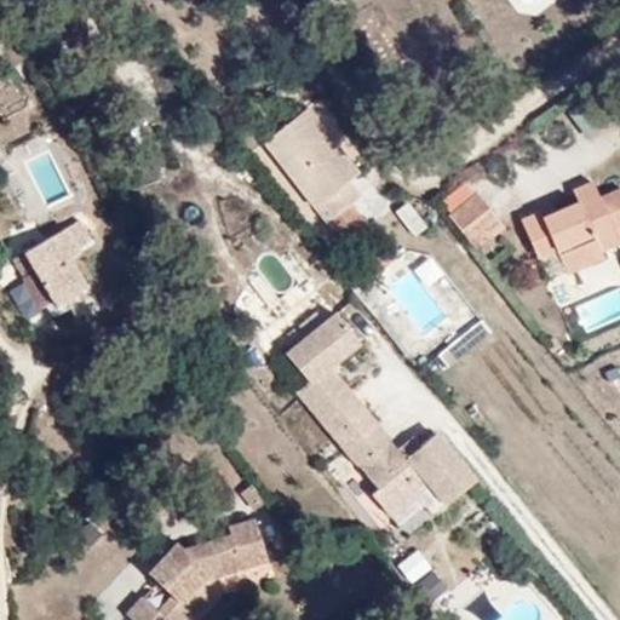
[(361,172),(310,108),(265,143),(349,250),(363,239),(359,231),(369,222),(354,202),(363,194),(351,181),(361,172)]
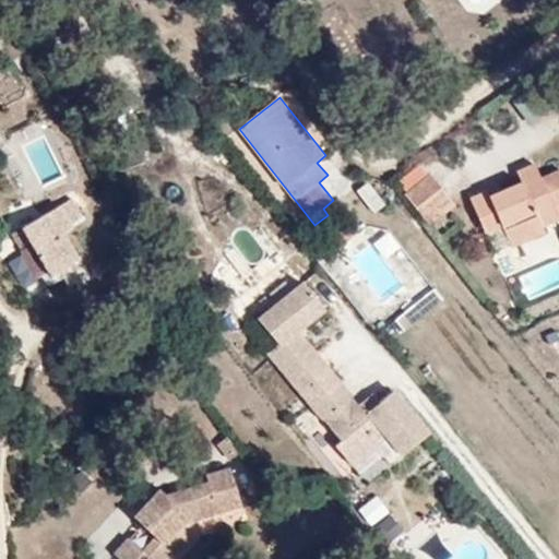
[(539,164),(522,170),(525,180),(504,188),(492,192),(491,187),(473,194),(486,228),(502,222),(508,238),(543,225),(558,218),(558,217),(556,210),(546,182),(539,164)]
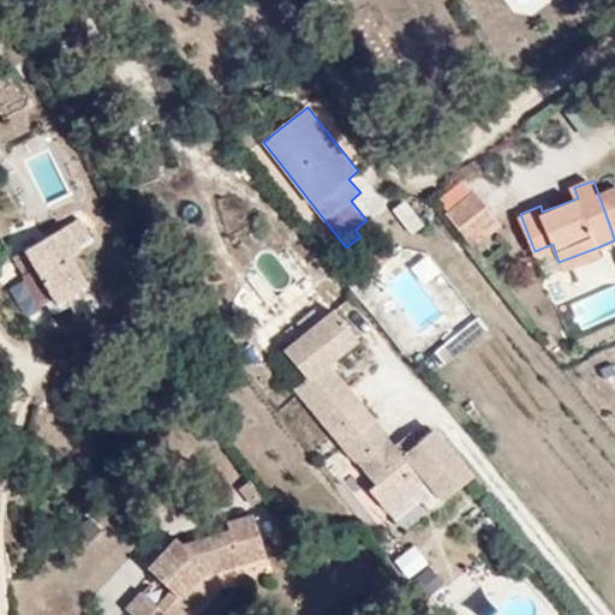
[(614,195),(601,201),(611,231),(614,230),(614,195)]
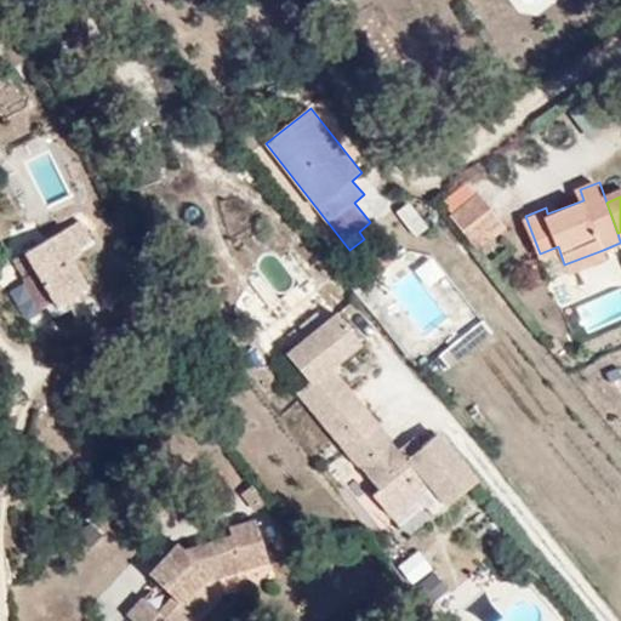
[(410,201),(396,212),(422,249),(438,238),(410,201)]
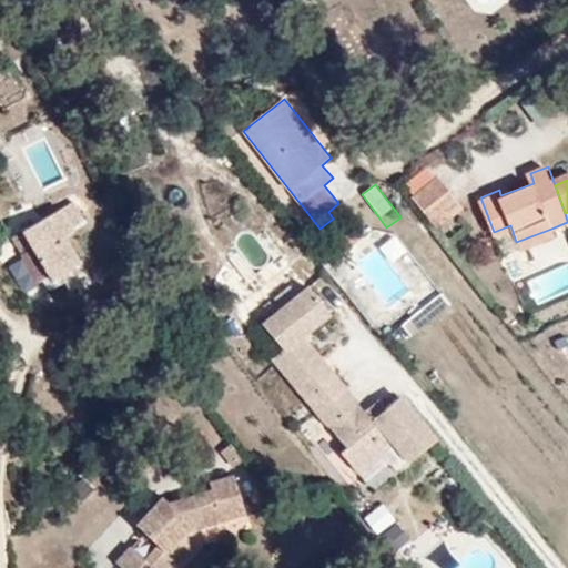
[(436,185),(413,205),(438,235),(462,216),(436,185)]
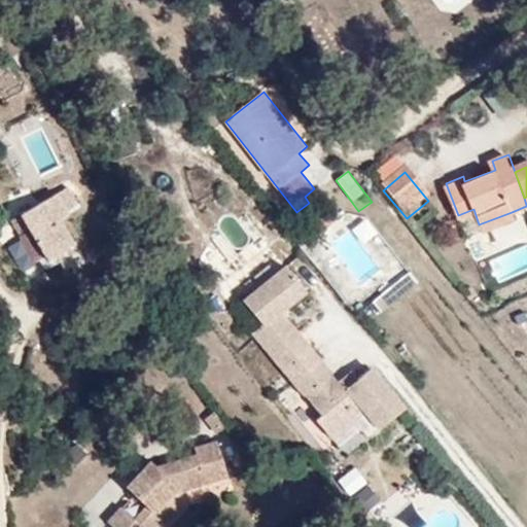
[(473,173),(463,176),(464,181),(476,177),(473,173)]
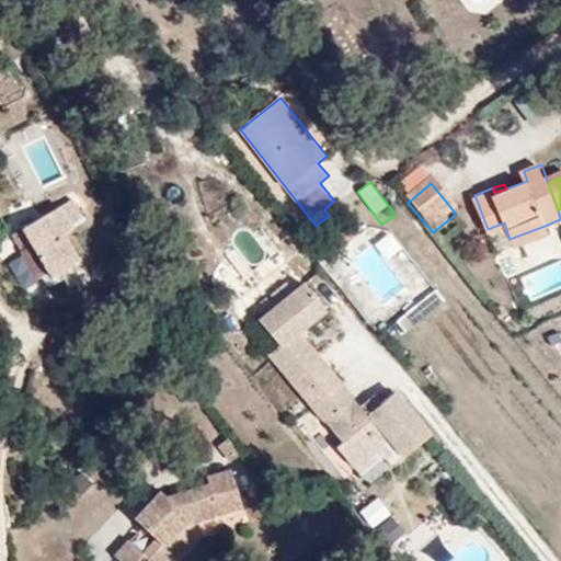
[(26,231),(55,277),(81,262),(64,232),(73,226),(64,209),(26,231)]
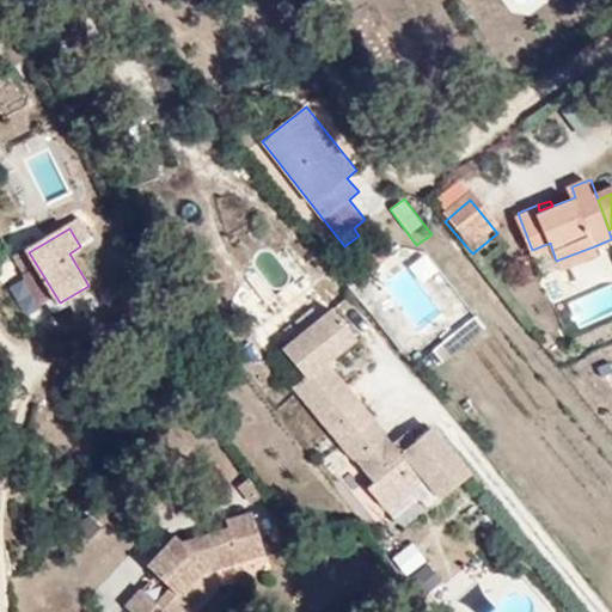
[(597,255),(594,246),(556,261),(558,268),(597,255)]
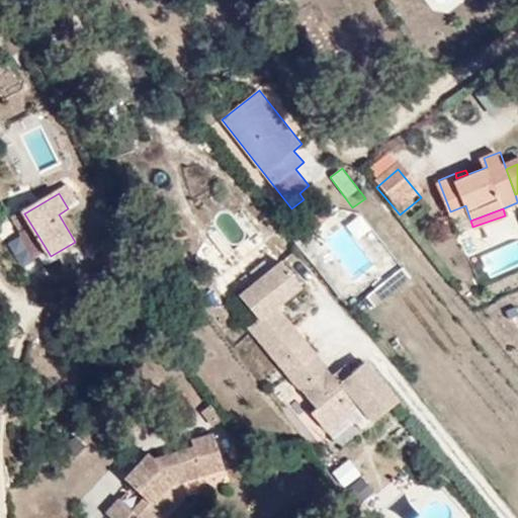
[(346,389),(372,418),(395,400),(362,357),(338,376),(274,303),(295,284),(275,258),(233,292),(253,319),(245,328),(322,427),(348,406),(339,394),(346,389)]
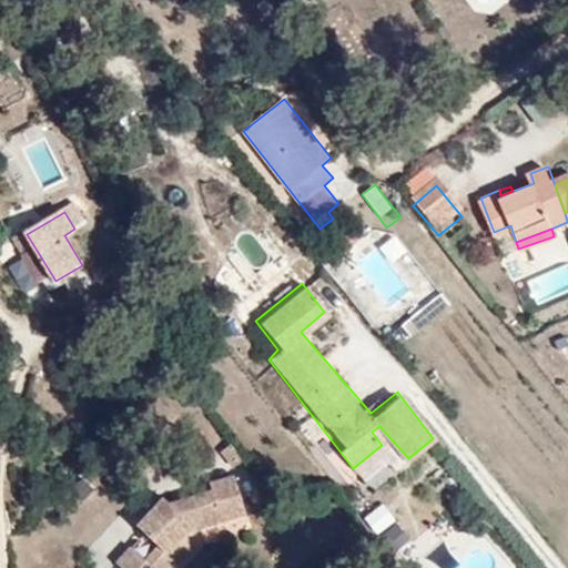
[(412,342),(450,305),(438,293),(399,328),(412,342)]
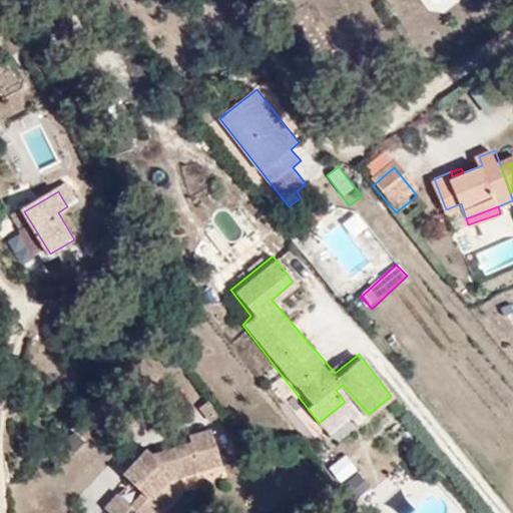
[(122,470),(144,487),(155,495),(178,463),(218,450),(208,421),(178,430),(179,439),(154,447),(144,440),(122,470)]
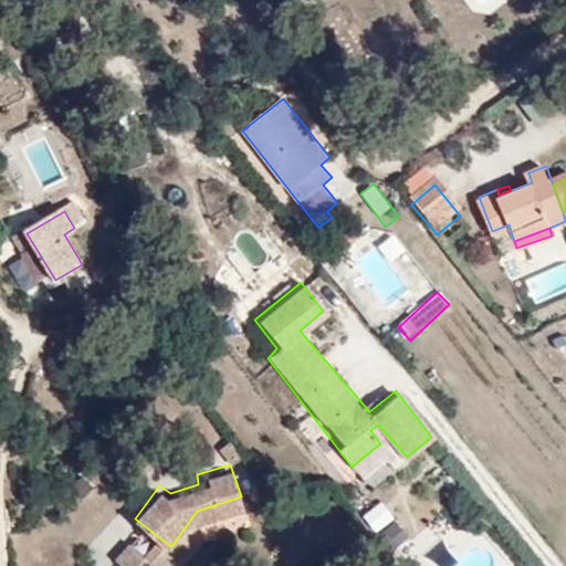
[(383,502),(363,515),(390,553),(409,540),(383,502)]
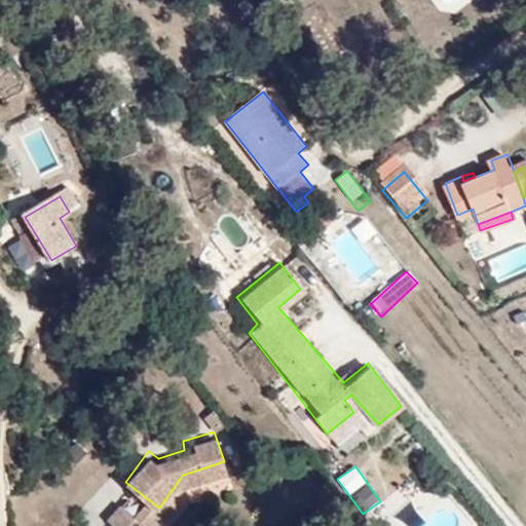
[(148,499),(140,518),(149,525),(159,508),(148,499)]
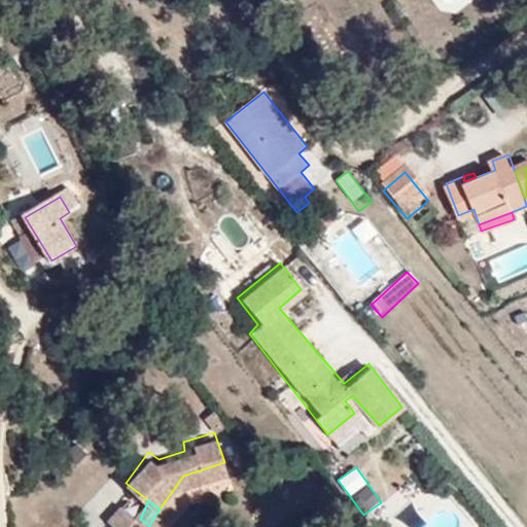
[(147,526),(149,526),(140,519),(119,504),(105,523),(111,526),(147,526)]
